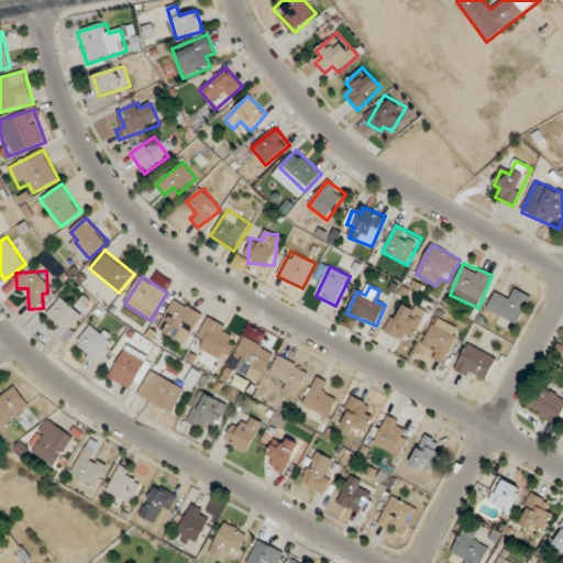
[(486,310),(518,326),(531,296),(512,287),(507,297),(496,291),(486,310)]
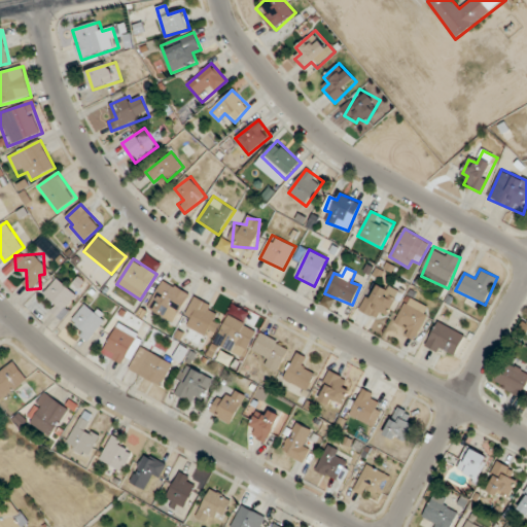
[(44,292),(54,302),(48,308),(62,320),(75,307),(71,303),(77,295),(59,278),(44,292)]
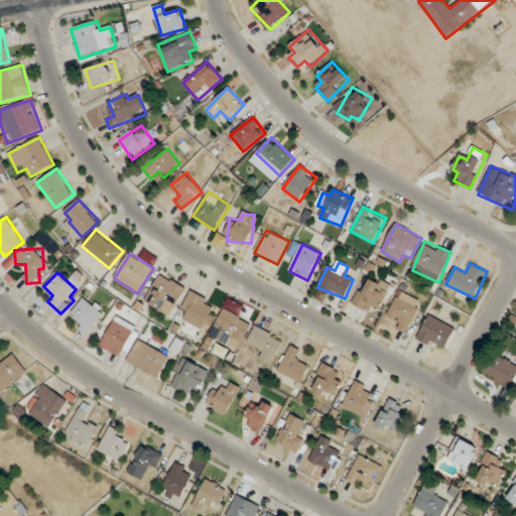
[(185,288),(161,274),(144,303),(169,317),(185,288)]
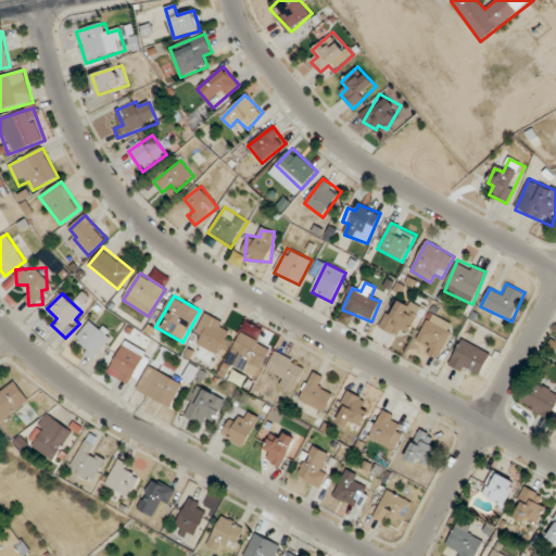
[(379,317),(391,339),(426,319),(414,298),(379,317)]
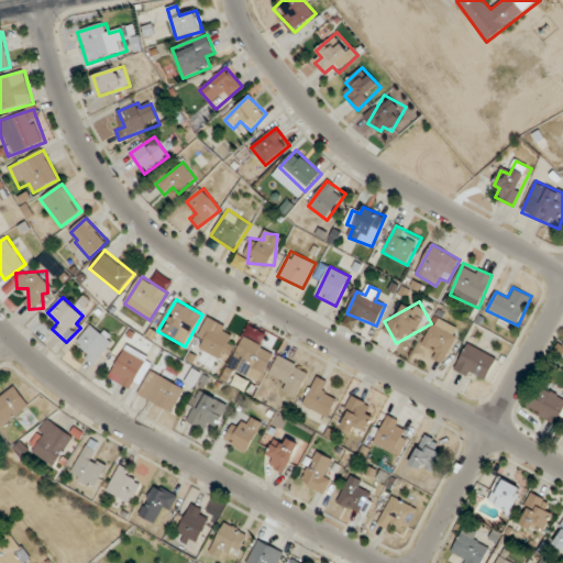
[(206,340),(201,351),(227,363),(235,343),(228,340),(232,329),(208,318),(199,338),(206,340)]
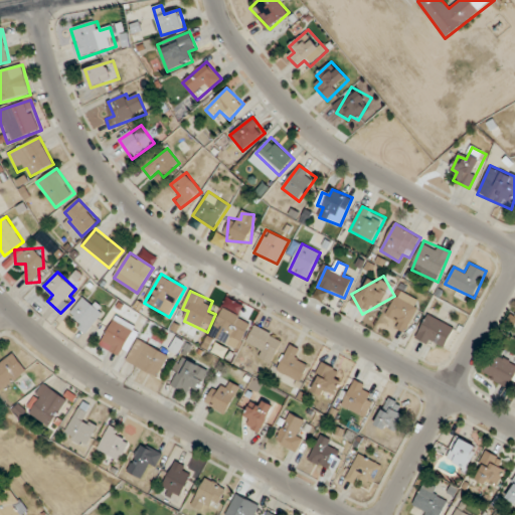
[(386,315),(397,321),(394,327),(405,333),(421,303),(399,291),(386,315)]
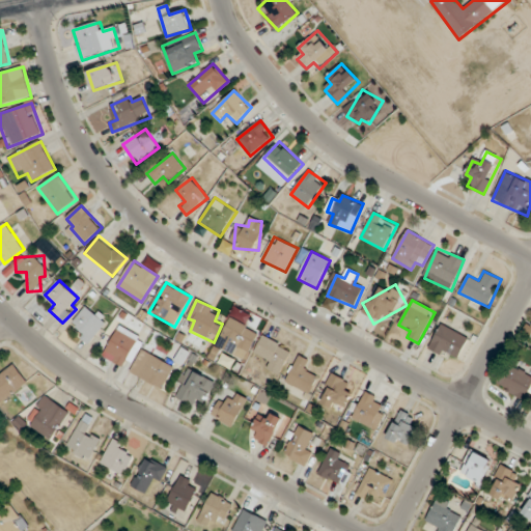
[(86,344),(109,325),(92,305),(70,325),(86,344)]
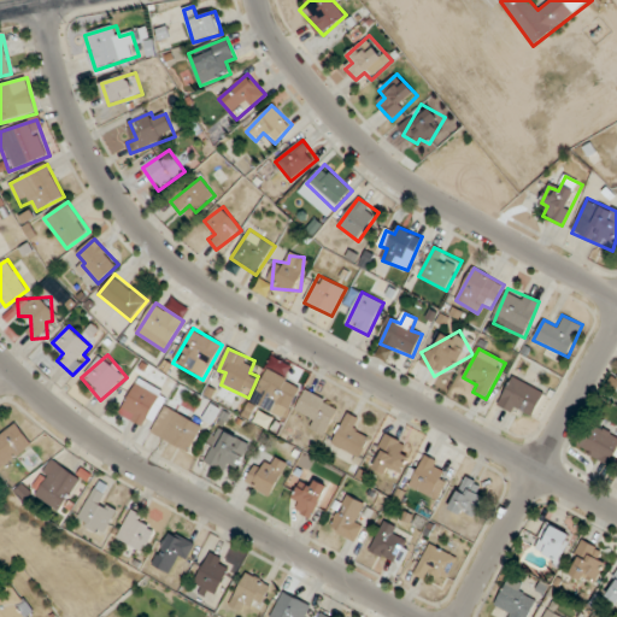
[(252,401),(283,419),(301,387),(269,369),(252,401)]
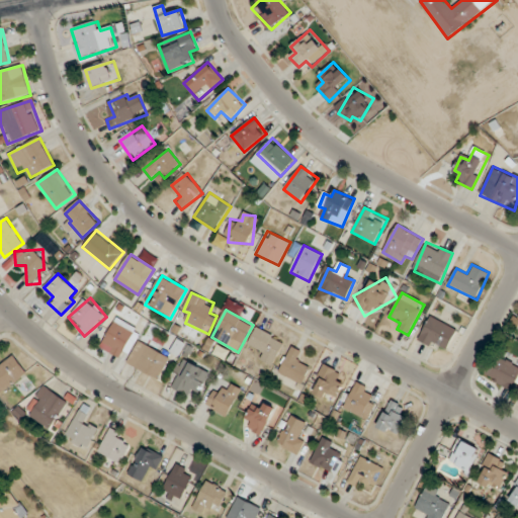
[(445,354),(457,330),(431,317),(419,340),(445,354)]
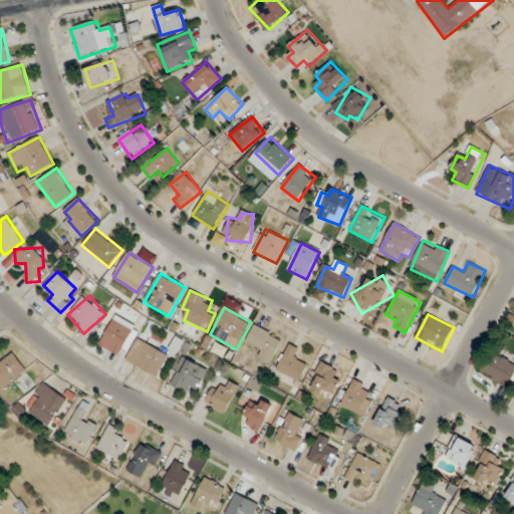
[(118,355),(136,326),(116,315),(99,345),(118,355)]
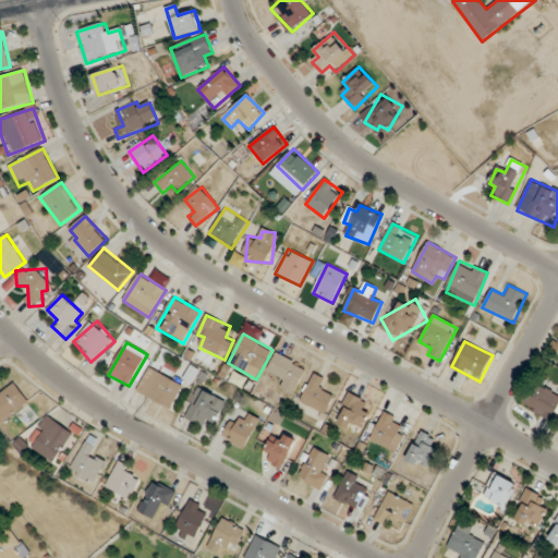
[(281,388),(294,395),(306,367),(276,353),(268,372),(286,379),(281,388)]
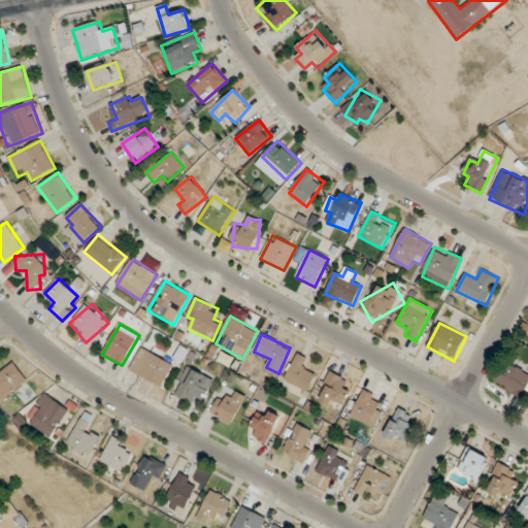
[(130,371),(161,387),(173,364),(142,349),(130,371)]
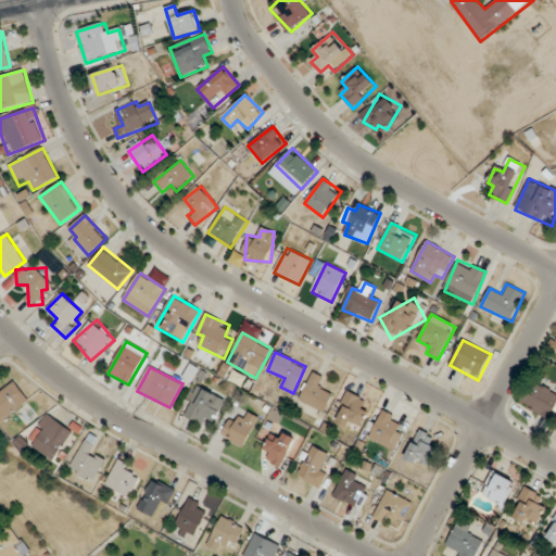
[(299,401),(323,414),(333,394),(319,388),(325,378),(314,373),(299,401)]
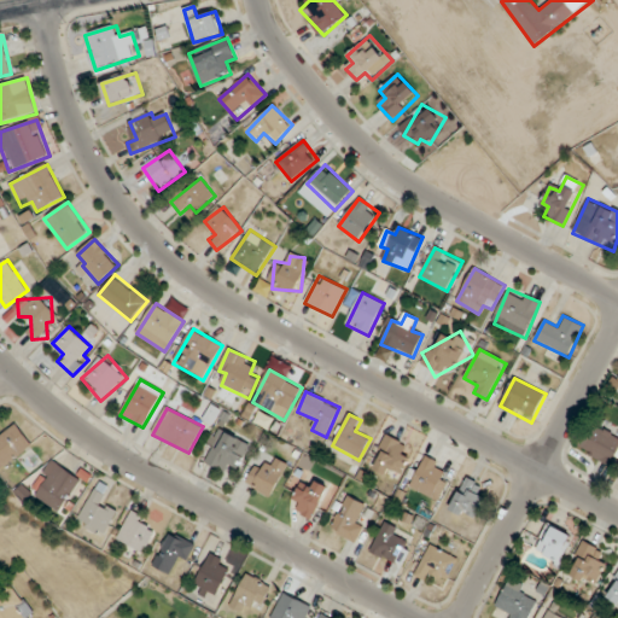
[(19,426),(6,435),(1,427),(0,427),(0,468),(33,447),(19,426)]
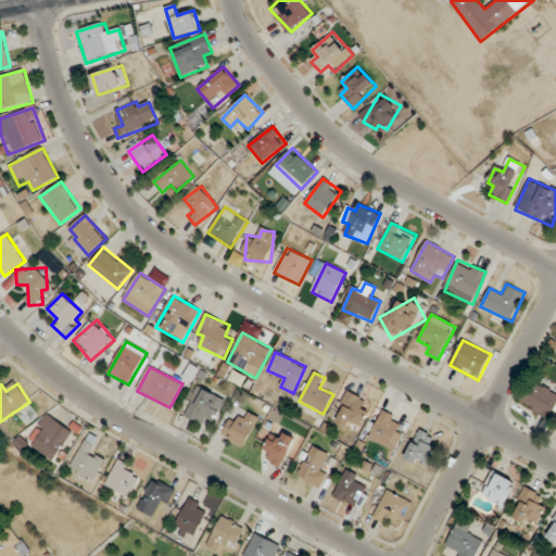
[(209,429),(226,402),(203,387),(185,414),(209,429)]
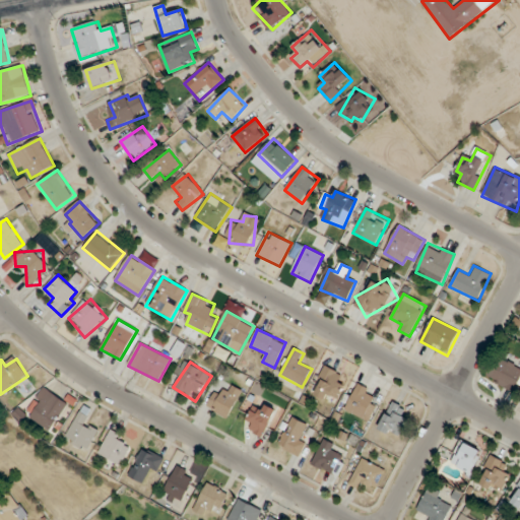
[(337,399),(348,378),(326,367),(312,394),(326,401),(329,395),(337,399)]
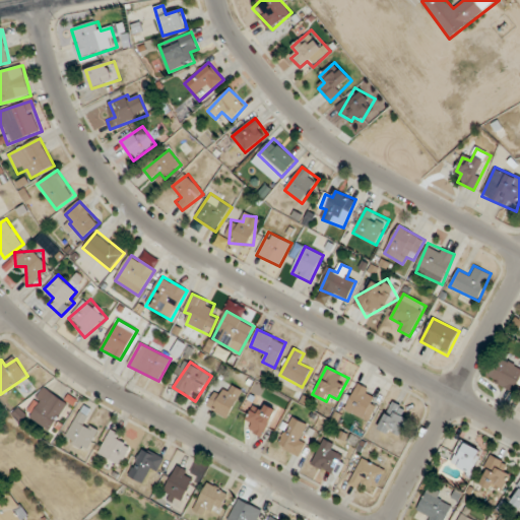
[(367,397),(371,389),(359,383),(345,410),(370,423),(379,403),(367,397)]
